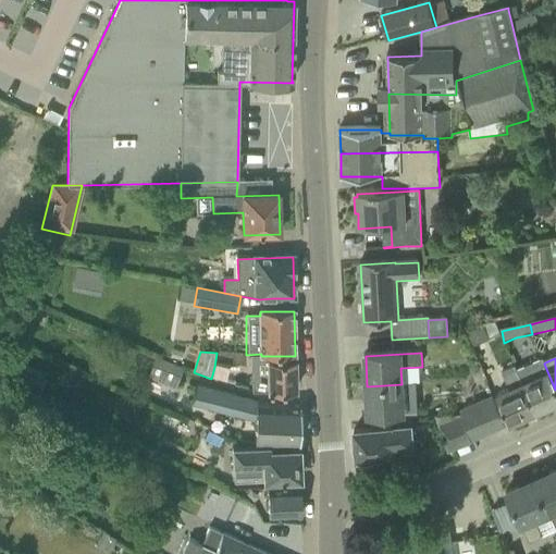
[(544,360),(519,373),(524,385),(523,385),(535,414),(555,404),(555,390),(544,364),(545,362),(544,360)]
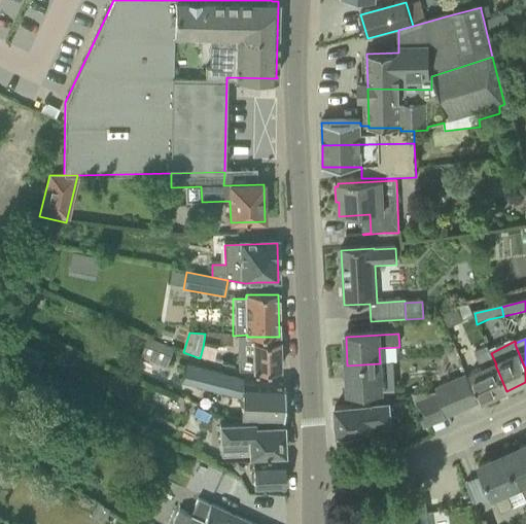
[(145,342),(139,357),(167,368),(173,352),(145,342)]
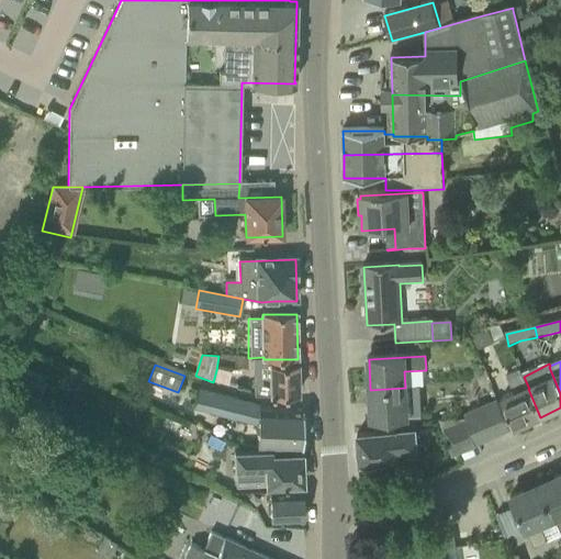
[(255,379),(256,397),(299,395),(298,365),(270,365),(270,379),(255,379)]
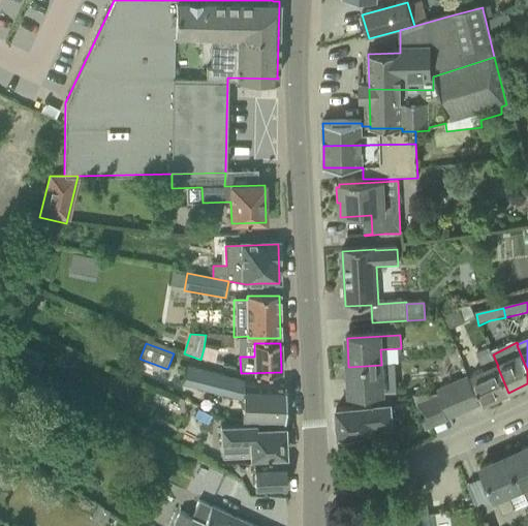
[(484,404),(508,393),(497,366),(498,366),(493,354),(490,348),(476,354),(484,372),(471,377),(484,404)]
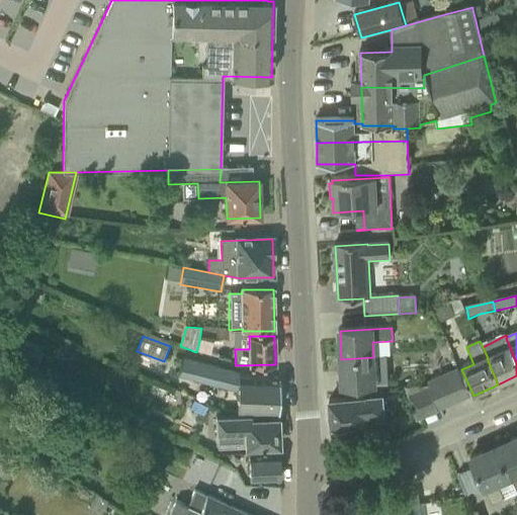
[(17,346),(14,355),(23,359),(27,350),(17,346)]
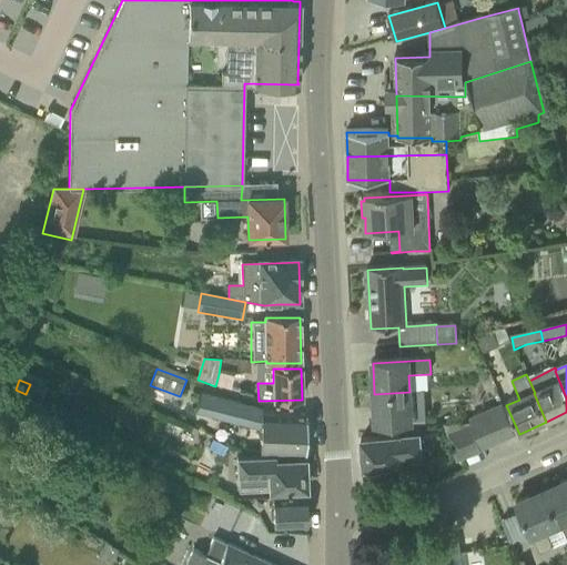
[(411,410),(409,392),(374,394),(376,424),(419,422),(419,409),(411,410)]
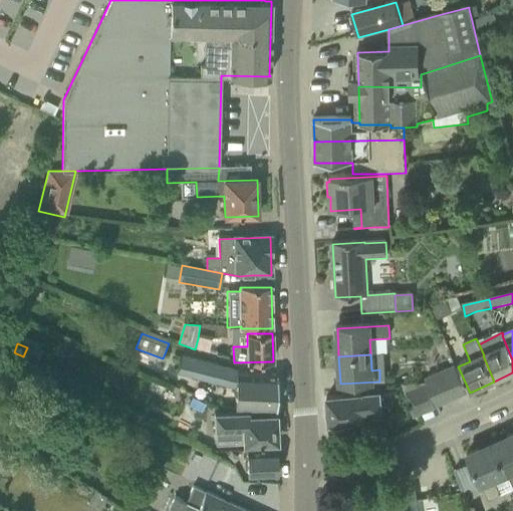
[(276,411),(277,375),(246,374),(197,361),(193,376),(236,389),(235,410),(276,411)]
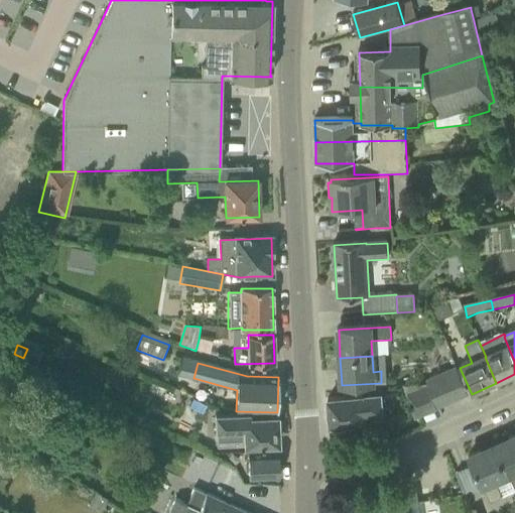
[(457,370),(442,377),(454,401),(469,395),(457,370)]
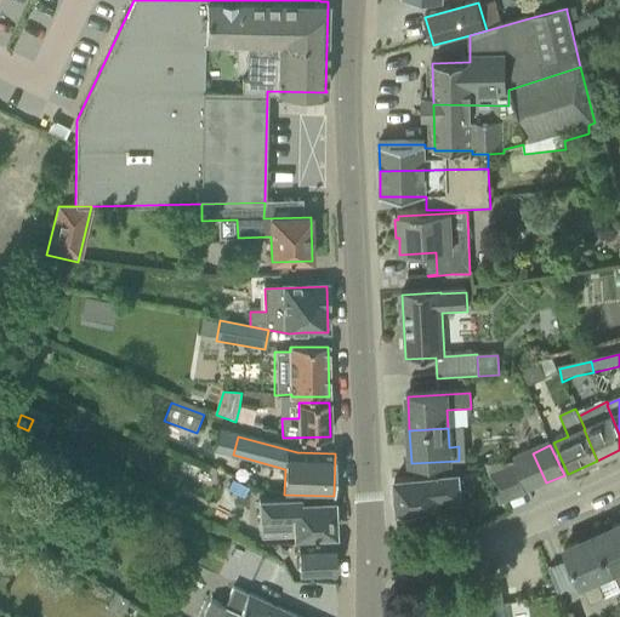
[(533,453),(512,463),(525,492),(546,483),(533,453)]
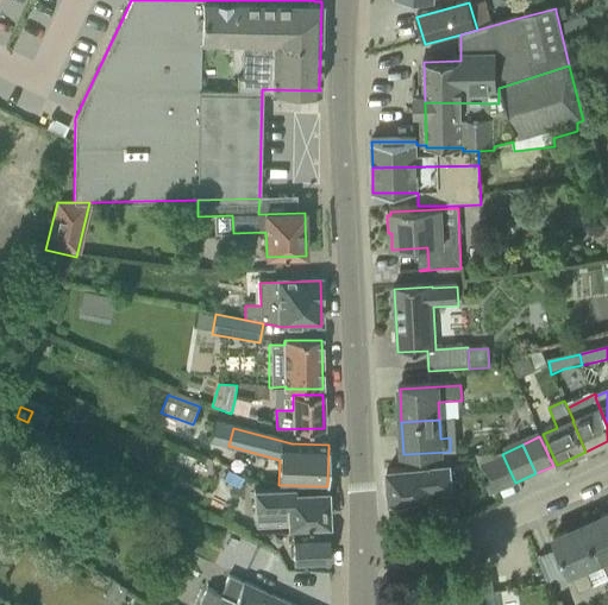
[(491,493),(515,483),(502,454),(475,457),(491,493)]
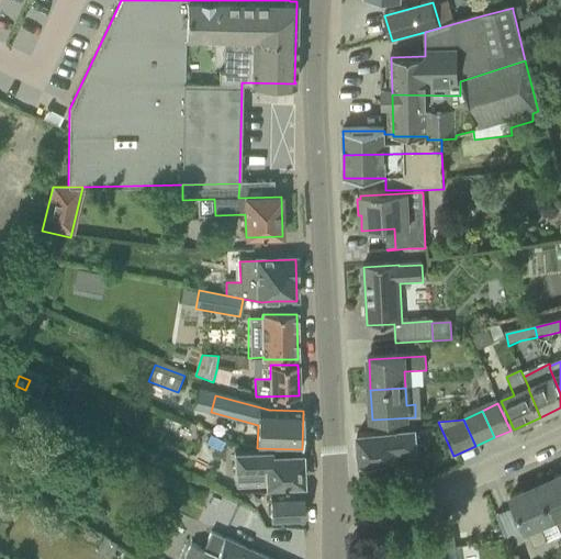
[(360,465),(418,459),(415,425),(377,428),(378,434),(358,436),(360,465)]
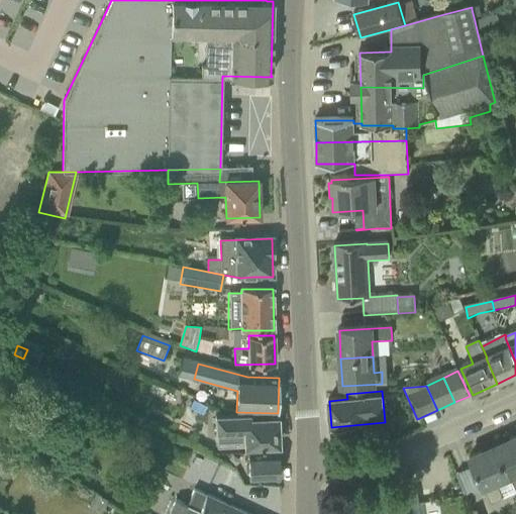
[(246,447),(259,446),(279,445),(279,441),(281,439),(280,433),(278,431),(278,419),(250,420),(250,414),(214,416),(215,434),(217,433),(218,448),(236,447),(246,447)]
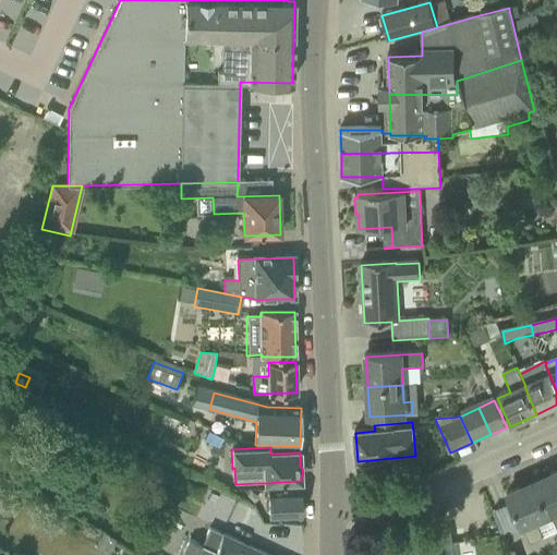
[(556,471),(535,481),(551,516),(556,530),(556,471)]
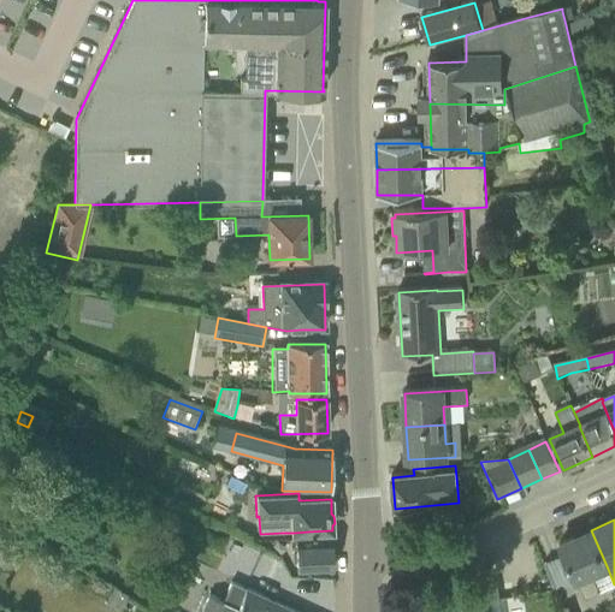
[(591,530),(561,545),(571,566),(586,601),(601,594),(614,588),(614,584),(608,569),(591,530)]
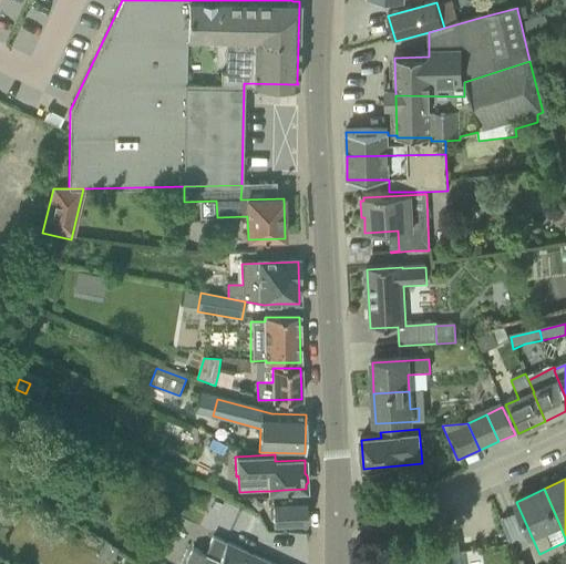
[(307,526),(306,496),(273,499),(274,527),(307,526)]
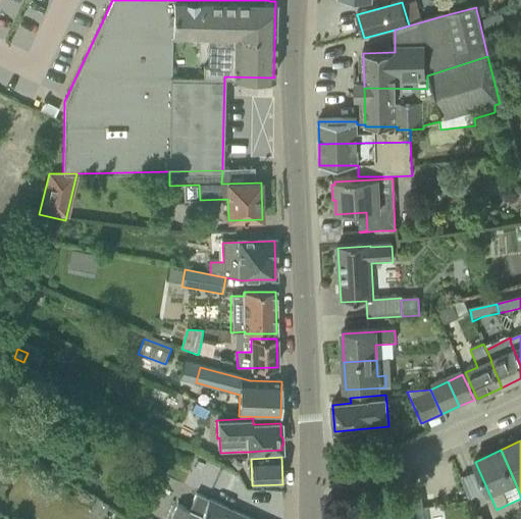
[(177,506),(177,507),(204,518),(249,518),(209,500),(197,495),(190,511),(177,506)]
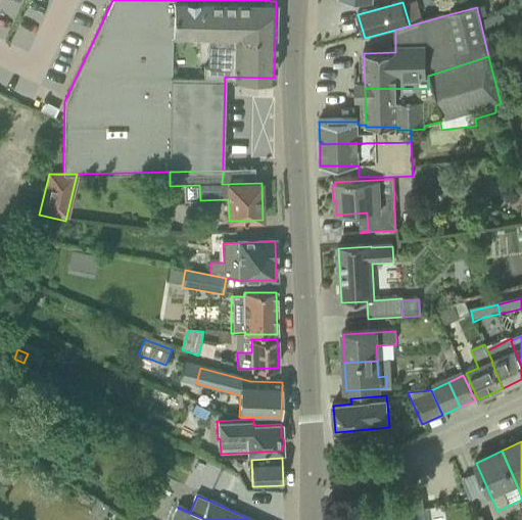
[(331,516),(332,519),(426,519),(426,518),(422,499),(331,516)]
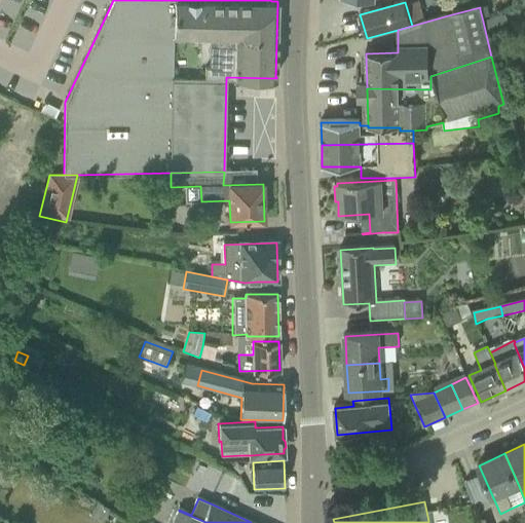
[(205,522),(179,511),(174,522),(205,522)]
